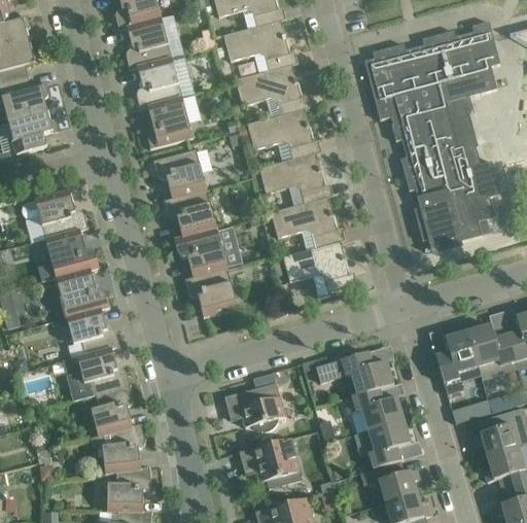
[(0,0),(0,10),(10,8),(8,0),(0,0)]
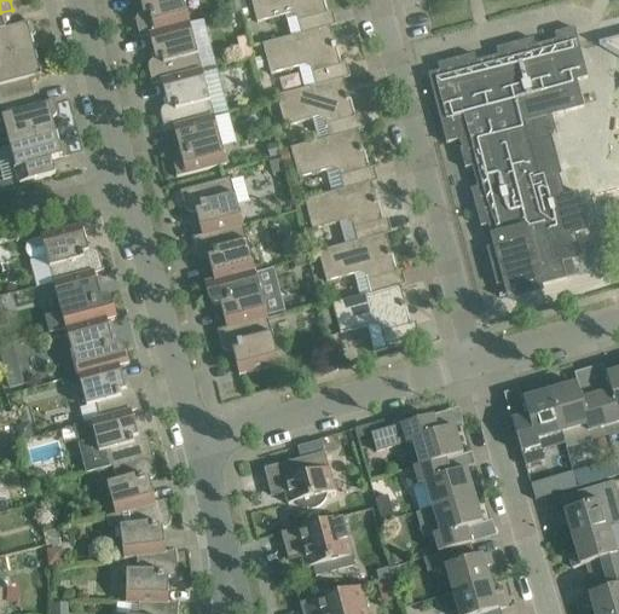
[(190,21),(184,0),(140,0),(143,9),(140,10),(139,10),(138,11),(138,12),(137,13),(137,15),(136,16),(136,18),(136,19),(139,32),(139,33),(139,34),(149,32),(190,21)]
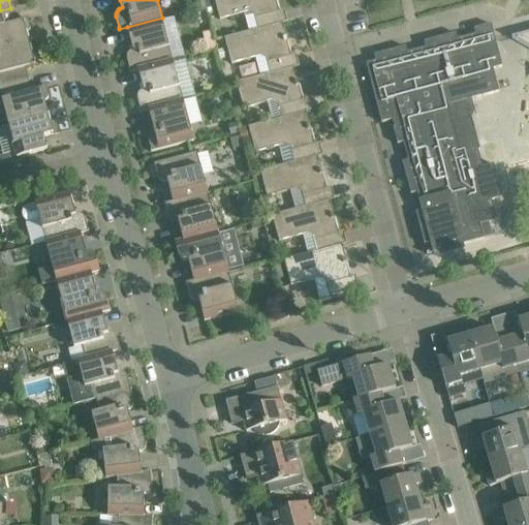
[(215,0),(219,16),(244,9),(249,28),(258,26),(282,20),(276,0),(215,0)]
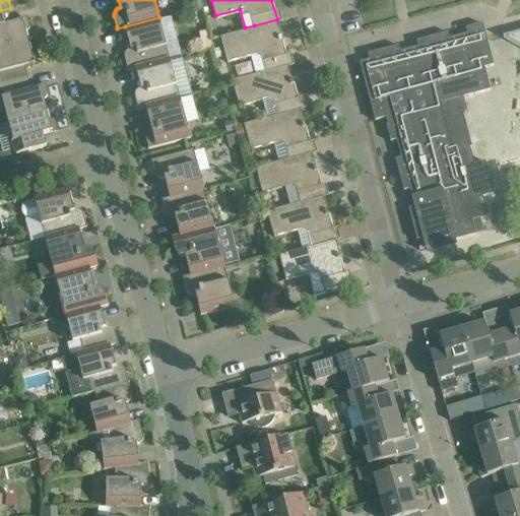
[(10,8),(0,10),(0,46),(28,39),(25,28),(26,28),(27,27),(28,26),(29,25),(29,24),(29,23),(29,22),(27,15),(13,19),(10,8)]
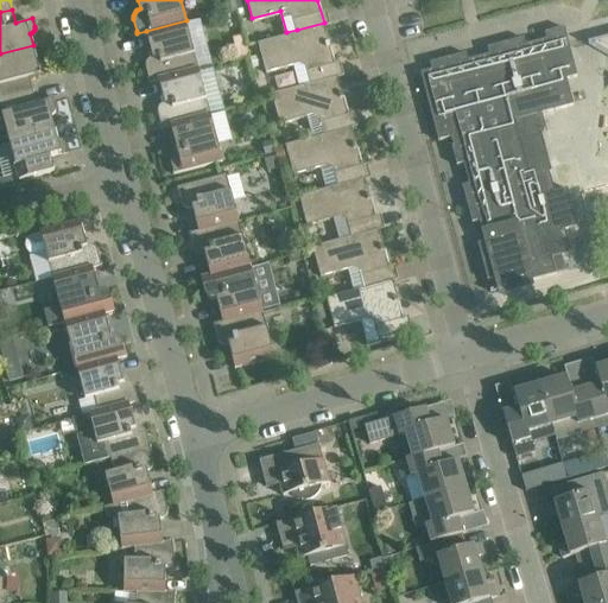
[(145,63),(146,64),(149,77),(149,78),(158,76),(198,65),(187,20),(146,31),(152,55),(150,55),(149,56),(147,56),(147,57),(146,58),(146,59),(145,62),(145,63)]
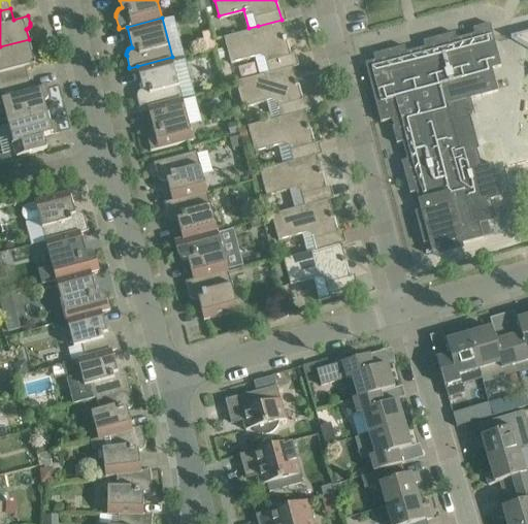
[(249,28),(224,34),(231,60),(260,52),(265,56),(269,69),(269,70),(294,64),(282,20),(258,26),(249,28)]
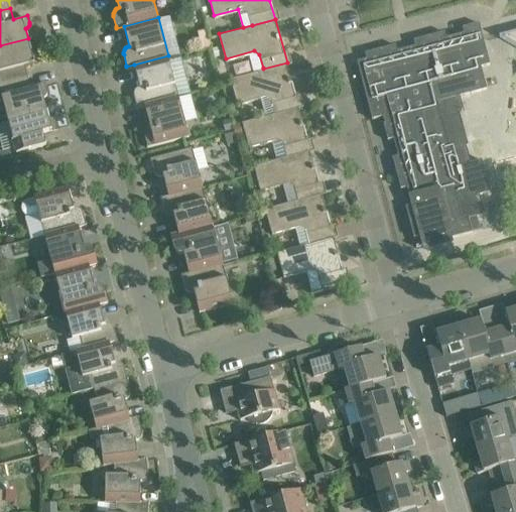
[(357,58),(372,116),(383,113),(385,120),(383,120),(387,137),(393,135),(398,153),(392,154),(400,185),(406,183),(411,202),(405,203),(413,234),(419,233),(422,242),(472,229),(471,228),(478,226),(474,211),(481,209),(477,192),(490,188),(481,155),(468,159),(463,142),(467,141),(455,94),(487,86),(481,64),(490,60),(479,19),(463,24),(464,30),(446,34),(444,28),(413,37),(415,42),(397,47),(396,41),(365,49),(366,55),(357,58)]
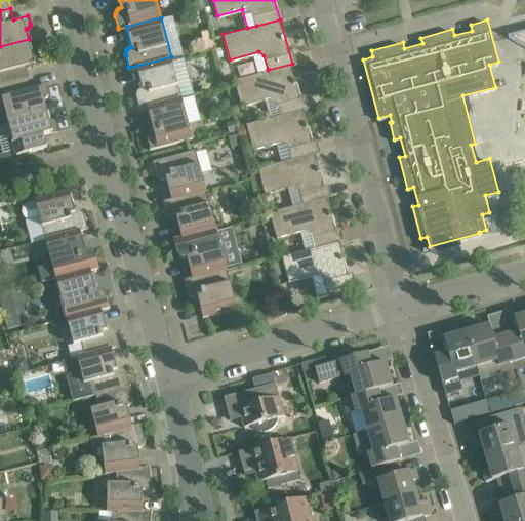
[(524,28),(508,33),(508,34),(524,43),(524,28)]
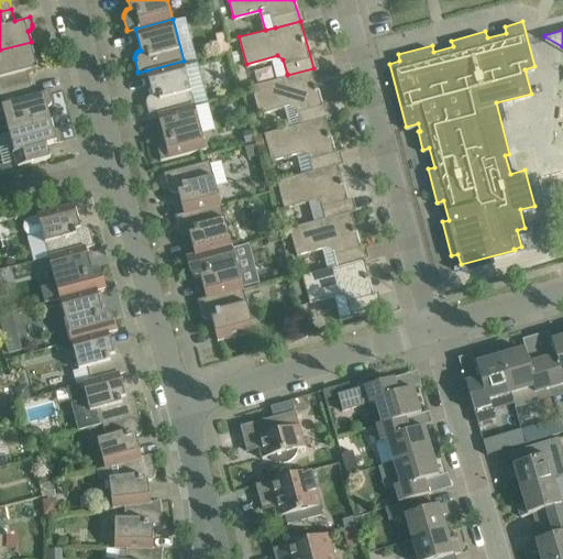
[(0,88),(30,81),(26,68),(43,64),(41,57),(41,56),(40,56),(40,55),(39,54),(37,54),(36,54),(35,53),(34,54),(31,42),(0,50),(0,88)]
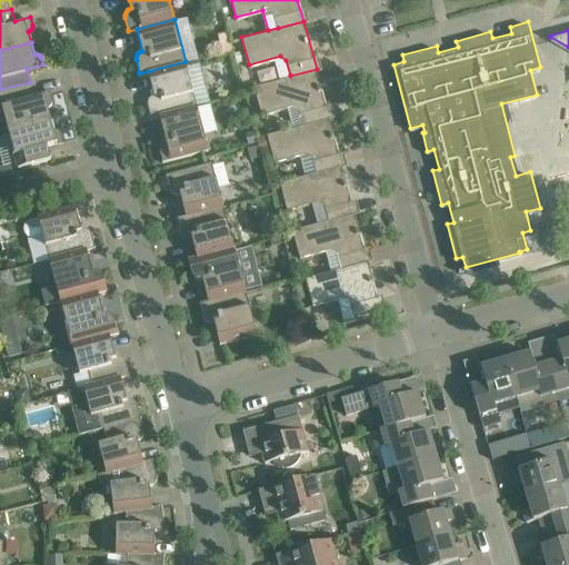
[(240,48),(233,50),(237,60),(242,58),(240,48)]
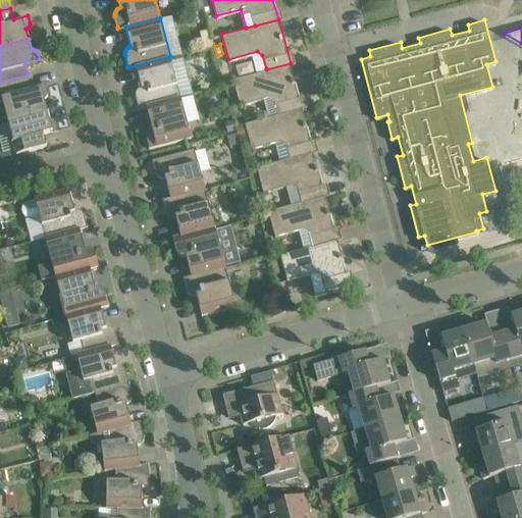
[(180,95),(170,56),(136,65),(141,86),(139,86),(138,87),(137,88),(137,89),(136,90),(136,91),(135,92),(135,93),(136,94),(138,105),(138,107),(146,105),(146,104),(180,95)]
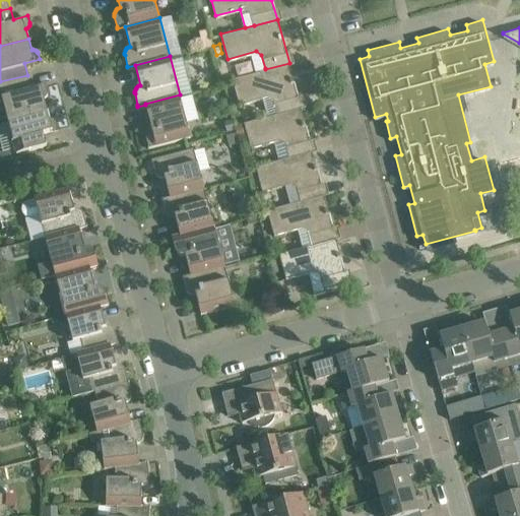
[(255,71),(233,77),(238,100),(239,103),(263,97),(267,115),(277,113),(301,107),(298,94),(289,63),(265,69),(265,68),(255,71)]
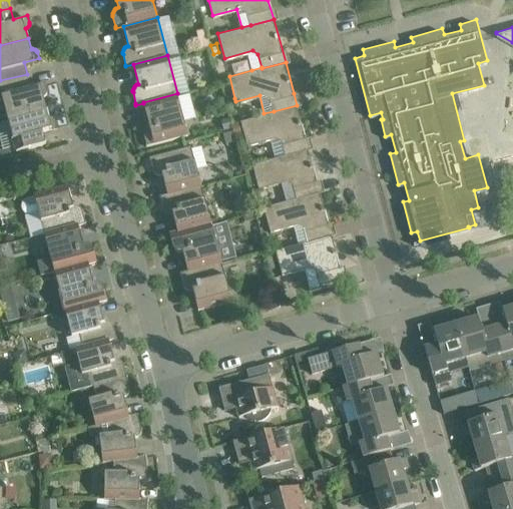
[(0,80),(0,96),(2,96),(7,115),(46,104),(43,94),(44,94),(44,93),(45,93),(45,92),(46,92),(46,91),(46,90),(47,90),(47,89),(47,88),(46,88),(45,81),(31,85),(27,74),(0,80)]
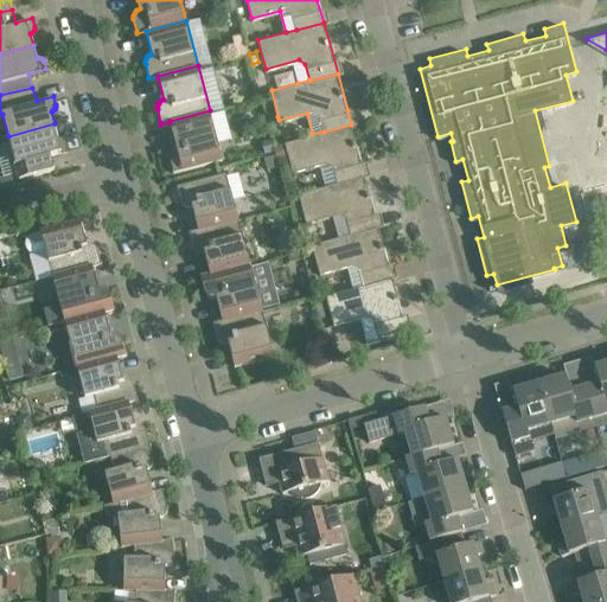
[(168,153),(170,155),(173,167),(172,167),(173,170),(222,157),(210,110),(170,121),(170,122),(176,145),(173,146),(172,146),(171,147),(171,148),(170,149),(170,151),(168,152),(168,153)]
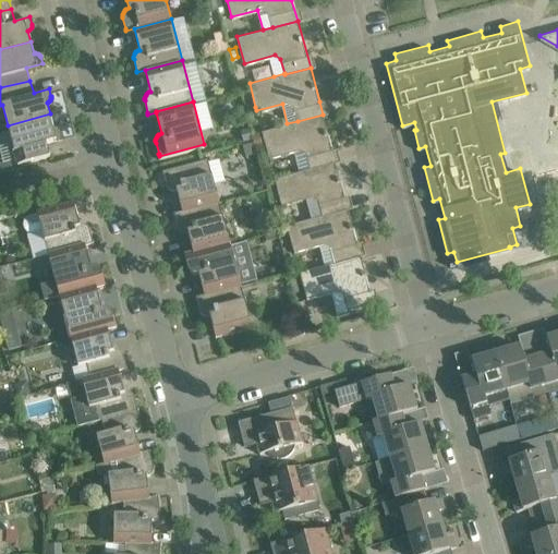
[(50,113),(8,125),(17,163),(22,160),(49,154),(46,140),(61,135),(60,129),(59,128),(58,127),(58,125),(57,125),(56,124),(55,124),(53,124),(52,124),(50,113)]
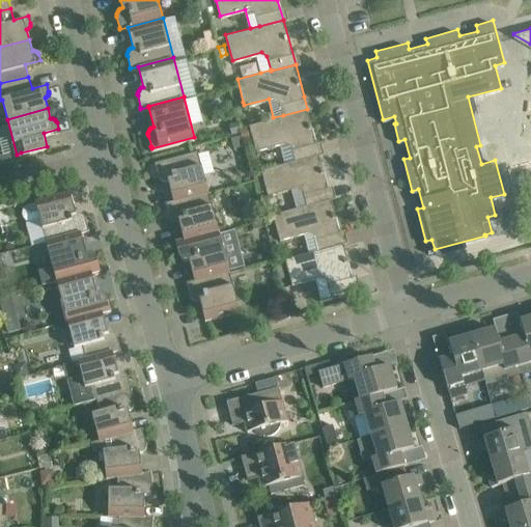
[(273,117),(249,123),(256,149),(280,143),(284,162),(318,154),(307,109),(283,115),(273,117)]
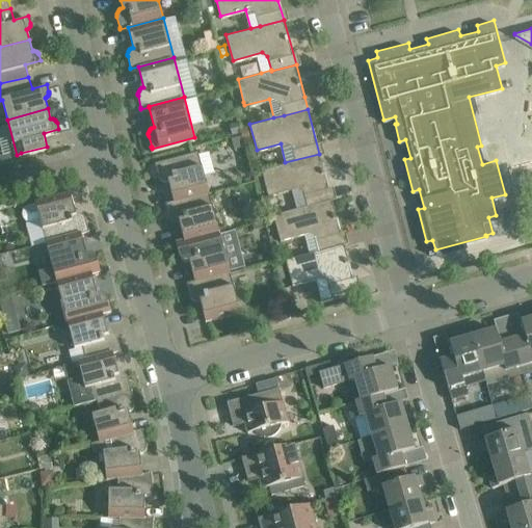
[(247,125),(241,127),(244,140),(250,138),(247,125)]
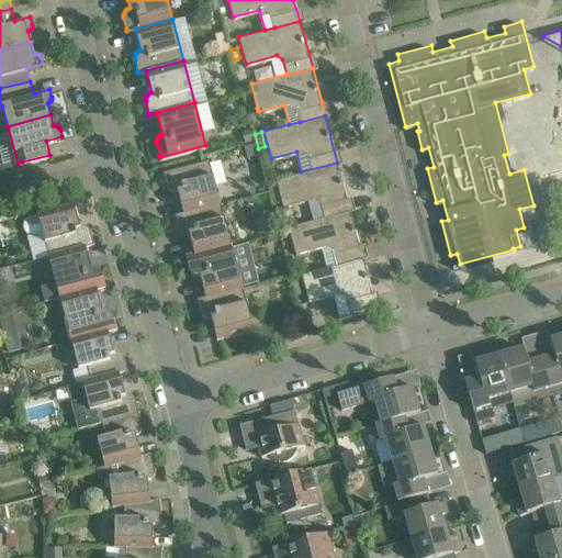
[(209,158),(164,170),(164,173),(165,171),(167,183),(168,185),(168,186),(169,187),(170,188),(171,189),(172,189),(175,189),(176,189),(177,189),(178,189),(183,210),(183,211),(220,201),(209,158)]
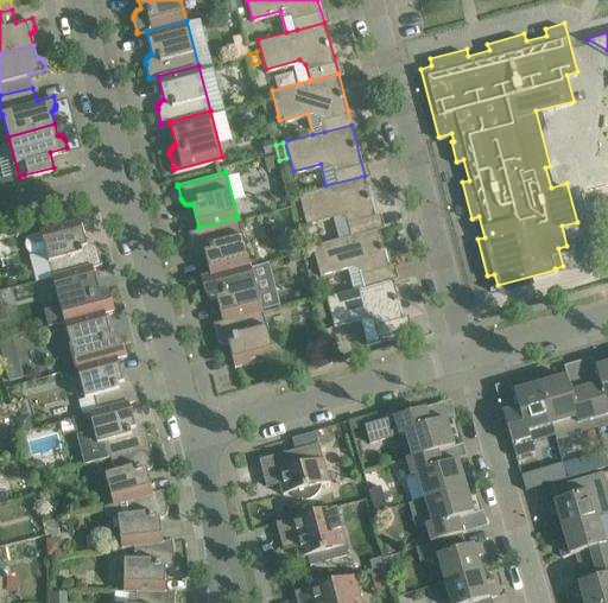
[(4,173),(0,173),(0,184),(13,182),(11,172),(4,173)]
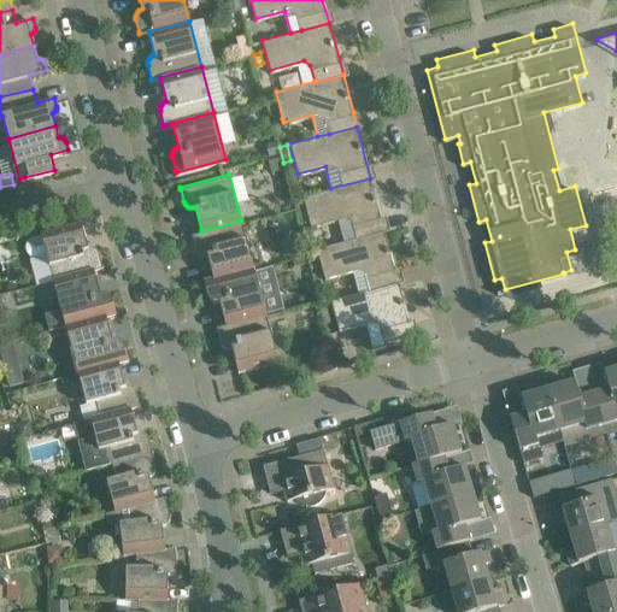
[(330,188),(304,195),(310,218),(311,225),(340,217),(346,216),(353,219),(357,236),(385,229),(381,216),(370,178),(330,188)]
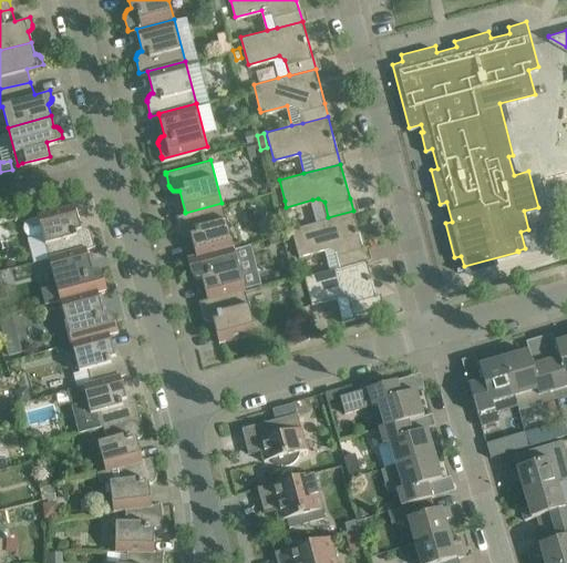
[(42,232),(49,256),(86,246),(86,247),(95,245),(94,243),(91,231),(90,229),(90,228),(89,227),(88,226),(86,226),(85,225),(84,225),(83,225),(81,226),(74,203),(38,213),(38,214),(31,215),(29,216),(28,216),(27,217),(26,218),(24,221),(23,222),(23,224),(22,225),(23,227),(23,228),(24,229),(24,231),(27,232),(28,233),(29,234),(31,234),(32,234),(34,234),(35,234),(42,232)]
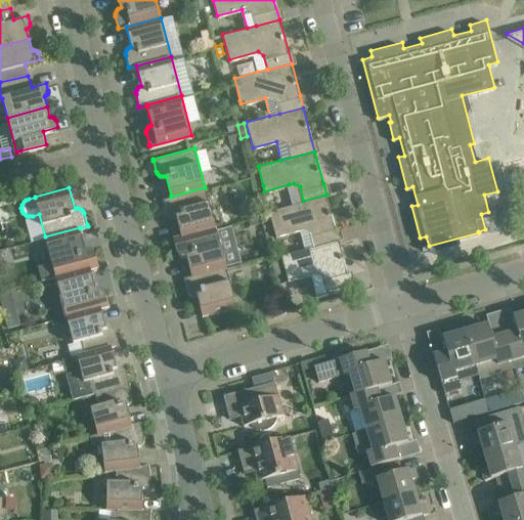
[(171,196),(163,198),(163,200),(164,200),(166,210),(167,211),(167,212),(168,213),(169,214),(170,214),(171,215),(172,215),(173,215),(174,215),(175,215),(176,215),(181,234),(181,235),(216,226),(206,187),(205,187),(171,197),(171,196)]
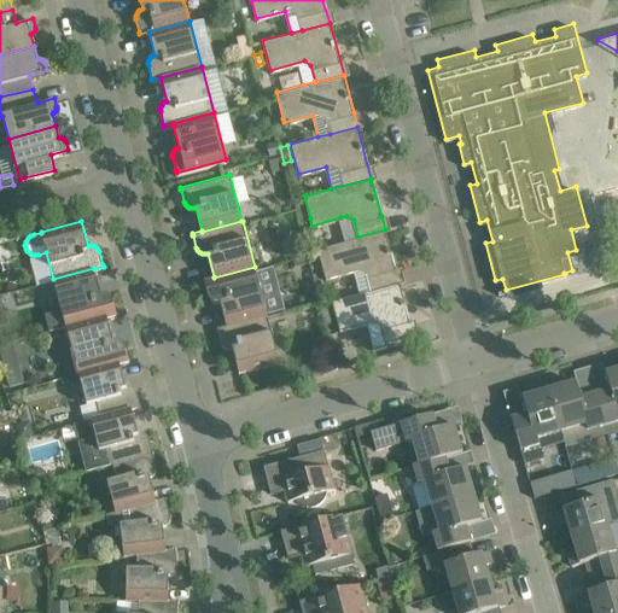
[(347,239),(318,247),(326,278),(354,269),(360,292),(371,289),(398,281),(395,268),(385,229),(357,237),(347,239)]
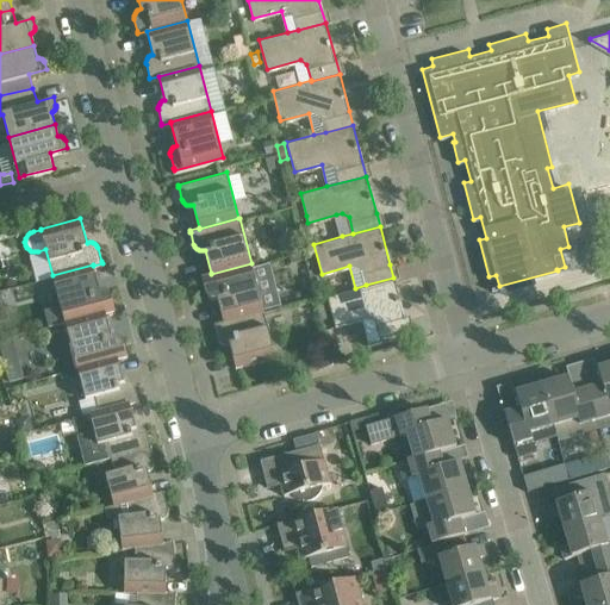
[(299,251),(290,254),(291,261),(300,259),(299,251)]
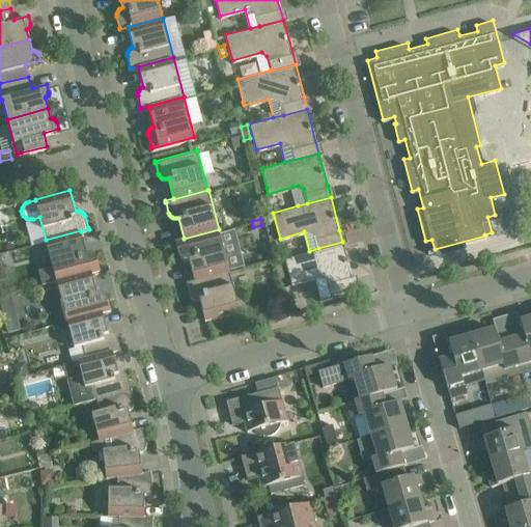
[(184,238),(175,240),(175,242),(176,242),(179,253),(179,254),(179,255),(180,255),(180,256),(182,256),(182,257),(183,257),(184,258),(185,258),(186,258),(187,258),(188,258),(189,257),(194,278),(229,269),(245,265),(234,226),(219,230),(219,229),(184,239),(184,238)]
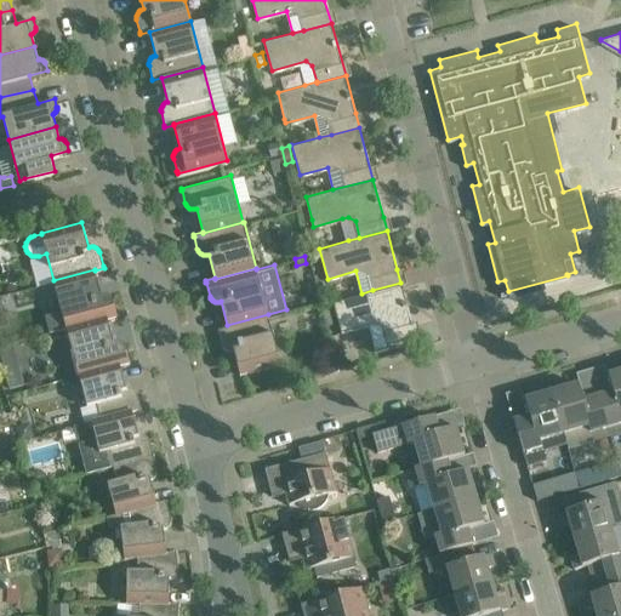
[(103,294),(102,294),(101,294),(95,271),(95,269),(53,280),(62,311),(49,314),(52,330),(66,326),(75,323),(75,324),(107,315),(107,317),(117,314),(115,312),(112,300),(112,297),(110,296),(109,295),(108,295),(107,294),(106,294),(104,294),(103,294)]
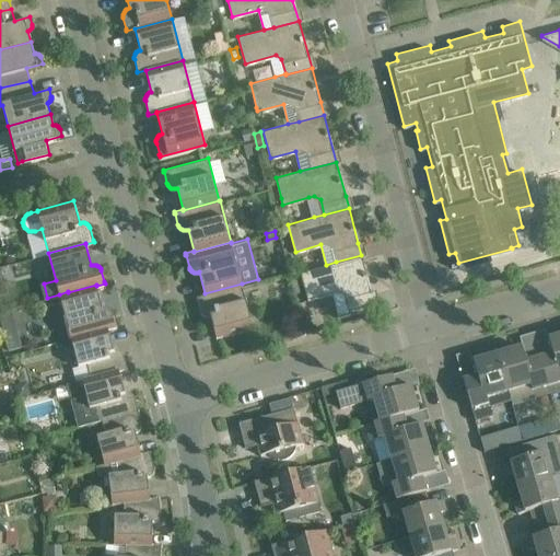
[(326,265),(301,271),(307,298),(333,291),(339,315),(350,312),(350,310),(374,303),(361,255),(336,262),(326,265)]
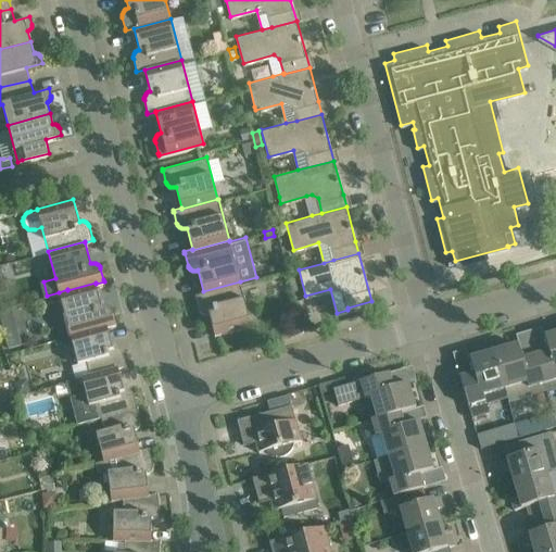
[(203,291),(194,293),(196,295),(199,306),(199,308),(200,309),(200,310),(201,311),(202,311),(203,312),(204,312),(205,312),(206,312),(207,312),(209,312),(214,334),(251,324),(240,281),(203,291)]
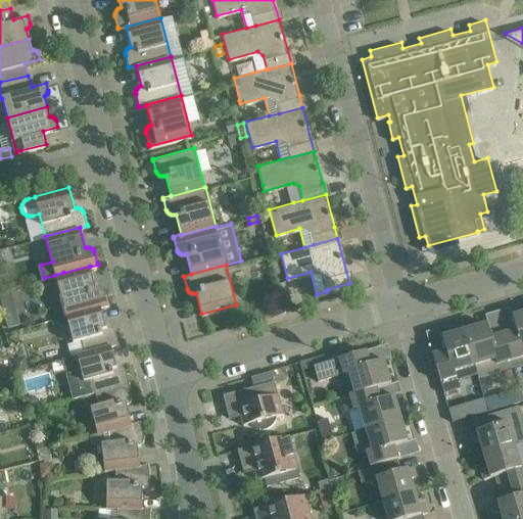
[(63,272),(55,275),(62,301),(65,314),(74,312),(75,312),(100,304),(100,305),(108,303),(107,301),(104,291),(104,290),(103,289),(102,288),(102,287),(101,286),(99,286),(98,286),(97,286),(95,286),(90,267),(90,266),(63,273),(63,272)]
